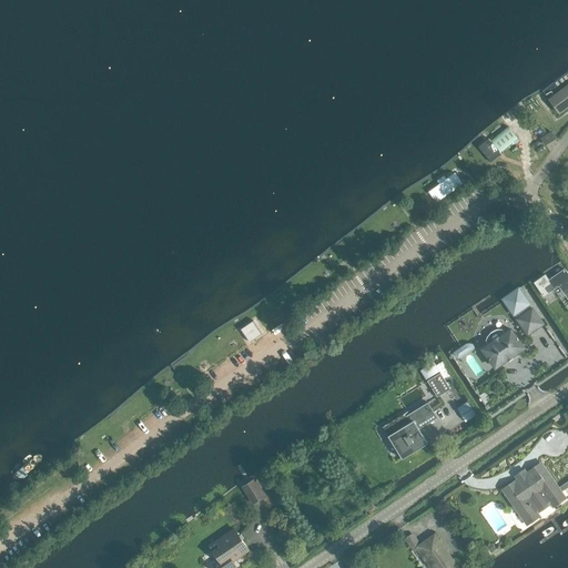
[(567,105),(567,83),(548,99),(559,113),(567,105)]
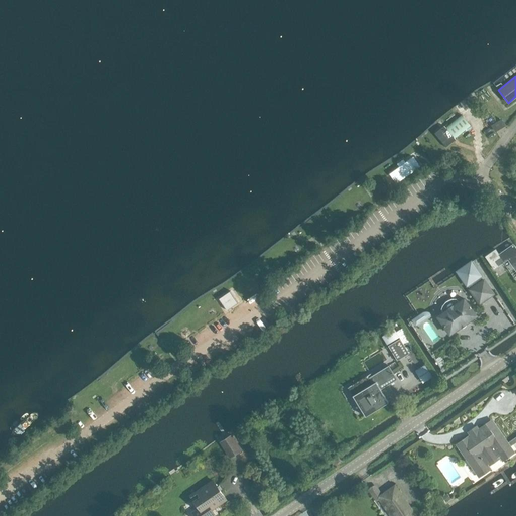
[(446,128),(455,139),(471,126),(462,115),(446,128)]
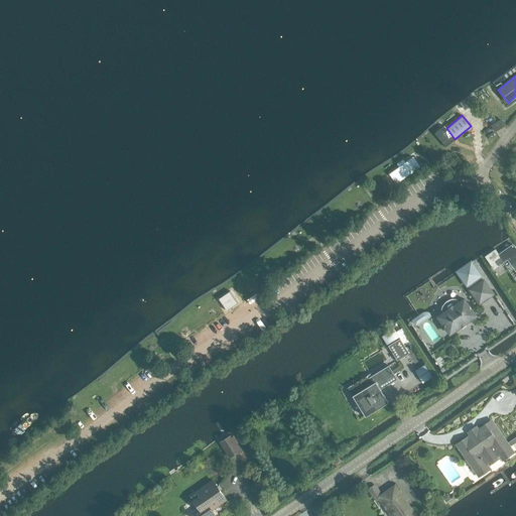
[(496,131),(504,126),(501,120),(492,126),(496,131)]
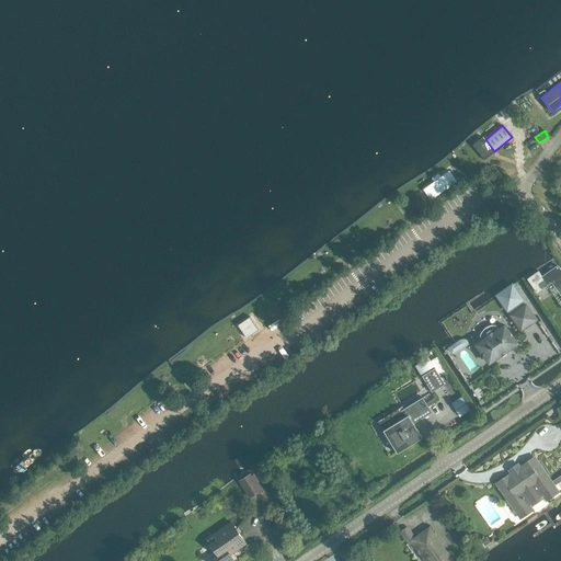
[(472,146),(485,161),(495,152),(483,137),(472,146)]
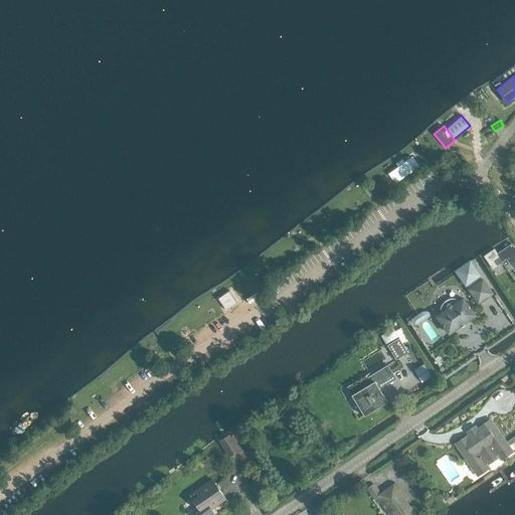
[(407,161),(383,178),(390,188),(414,170),(407,161)]
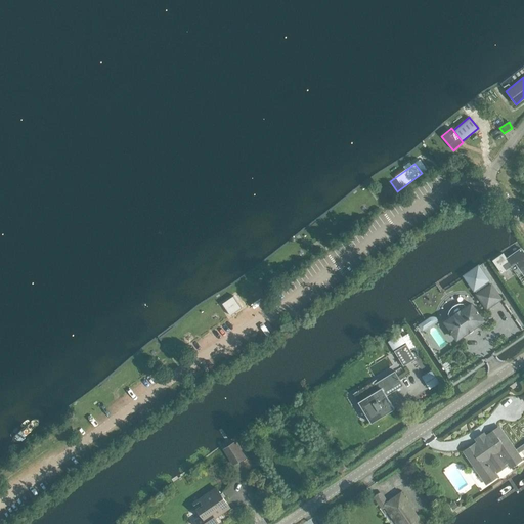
[(456,168),(454,165),(444,171),(446,175),(456,168)]
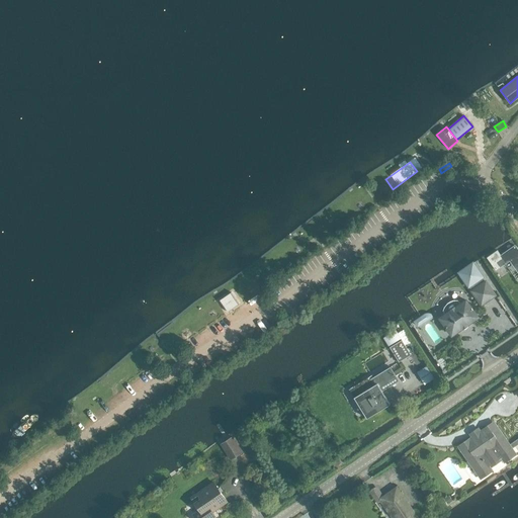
[(517,273),(517,250),(515,246),(501,256),(497,251),(487,258),(496,270),(500,267),(497,263),(503,259),(506,264),(510,261),(517,273)]
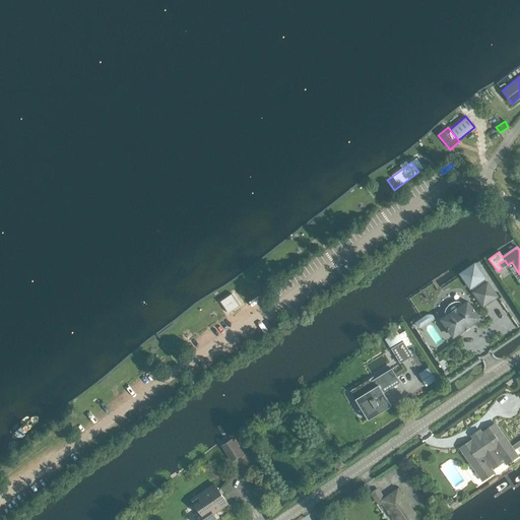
[(471,287),(474,293),(473,293),(483,306),(497,297),(488,283),(486,283),(483,279),(483,278),(483,277),(482,278),(473,266),(475,266),(474,265),(461,274),(470,287),(471,287)]
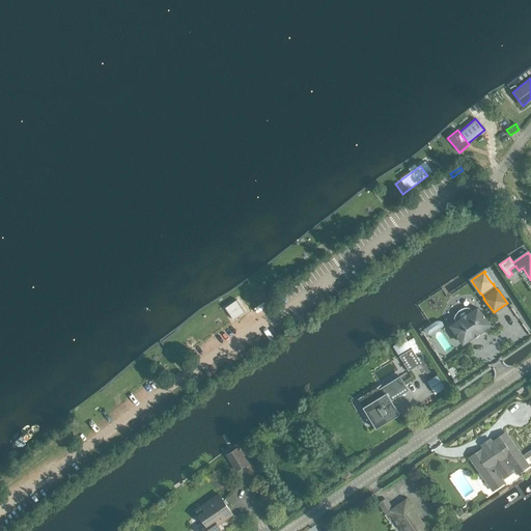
[(238,300),(225,308),(233,320),(246,312),(238,300)]
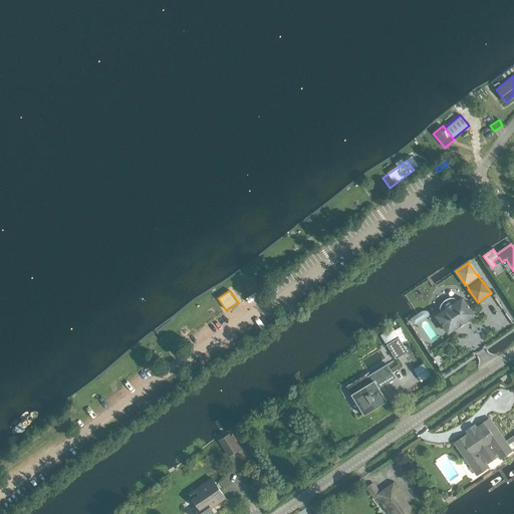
[(448,301),(445,303),(443,305),(442,306),(442,308),(444,311),(437,316),(449,332),(474,315),(463,298),(456,303),(454,300),(452,300),(450,300),(448,301)]
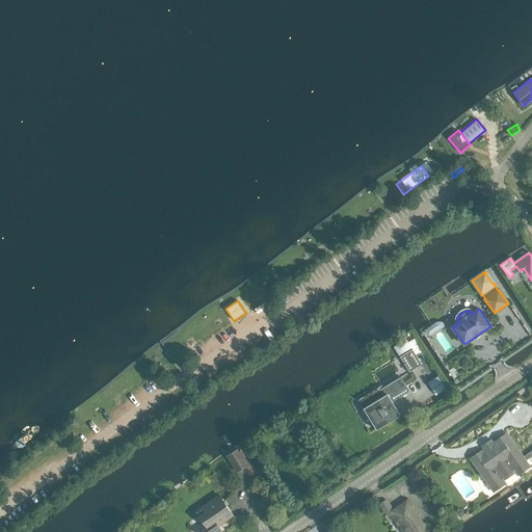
[(397,358),(406,374),(419,367),(408,351),(397,358)]
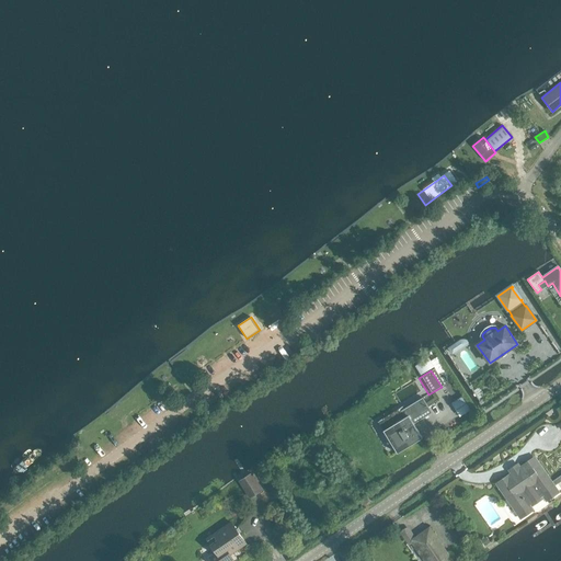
[(384,431),(397,454),(422,438),(413,424),(432,413),(423,398),(412,404),(411,402),(395,412),(400,421),(384,431)]
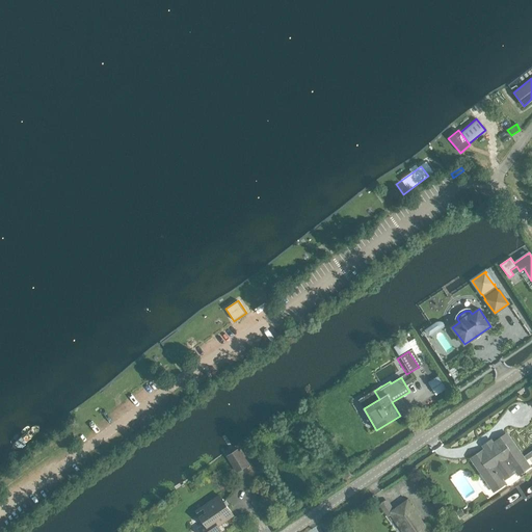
[(482,457),(475,462),(490,483),(500,477),(503,481),(517,472),(519,474),(529,467),(525,461),(531,456),(531,451),(523,457),(509,439),(502,444),(500,441),(493,445),(491,443),(485,447),(486,449),(480,454),(482,457)]
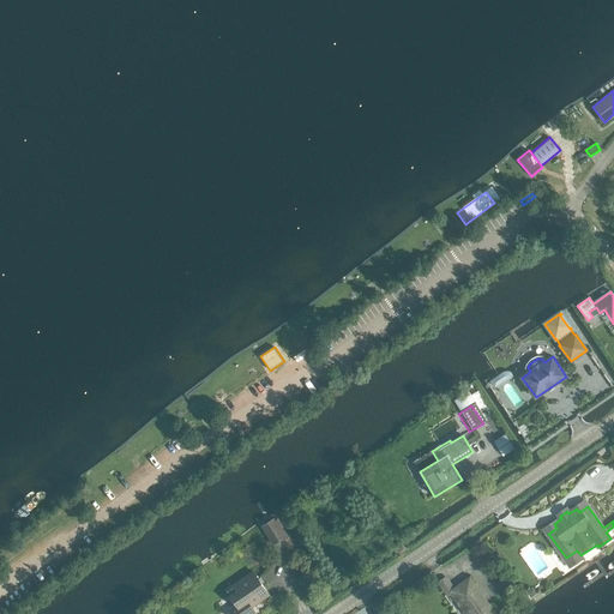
[(274,546),(287,537),(275,518),(262,527),(274,546)]
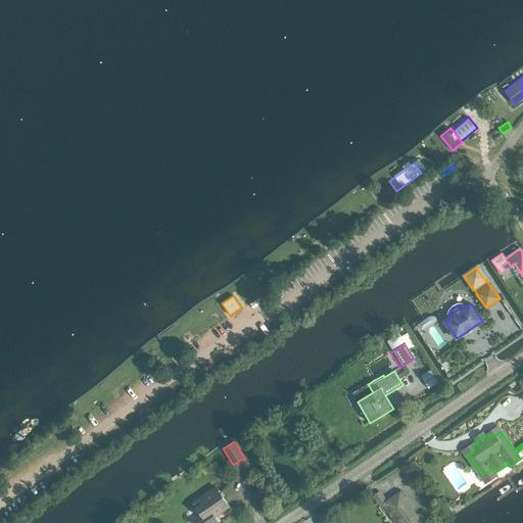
[(370,513),(359,520),(361,522),(386,522),(396,517),(400,522),(422,522),(412,507),(419,503),(419,502),(423,498),(413,484),(410,487),(409,486),(370,512),(370,513)]
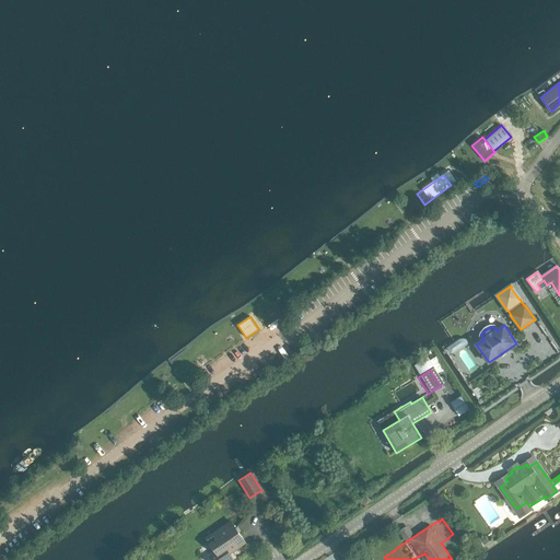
[(233,548),(235,551),(247,543),(233,522),(208,538),(218,552),(210,557),(212,559),(231,559),(233,558),(229,551),(233,548)]
